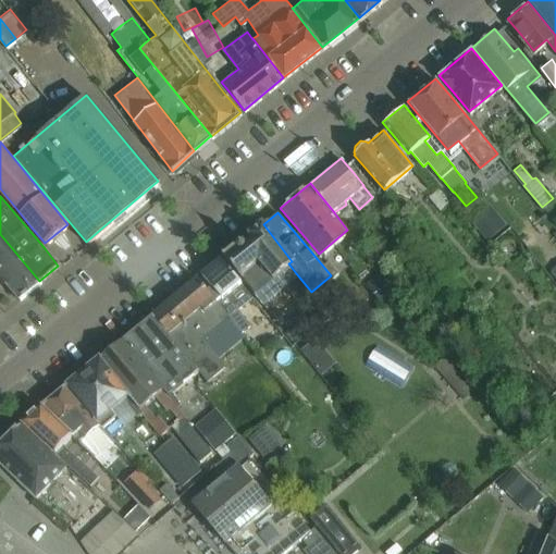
[(262,300),(281,285),(296,273),(288,263),(292,261),(263,224),(262,223),(222,255),(236,272),(254,292),(262,300)]
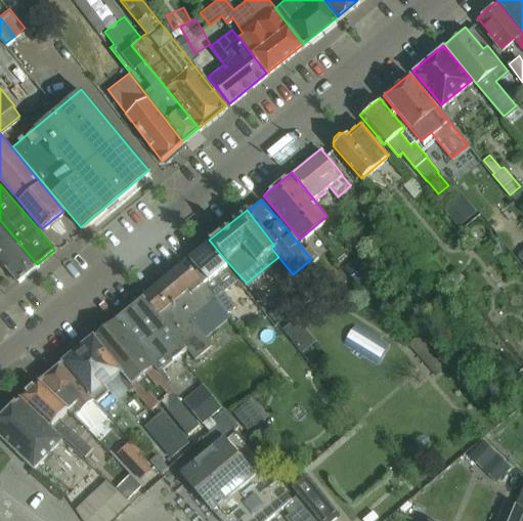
[(0,259),(17,280),(37,264),(0,220),(0,259)]
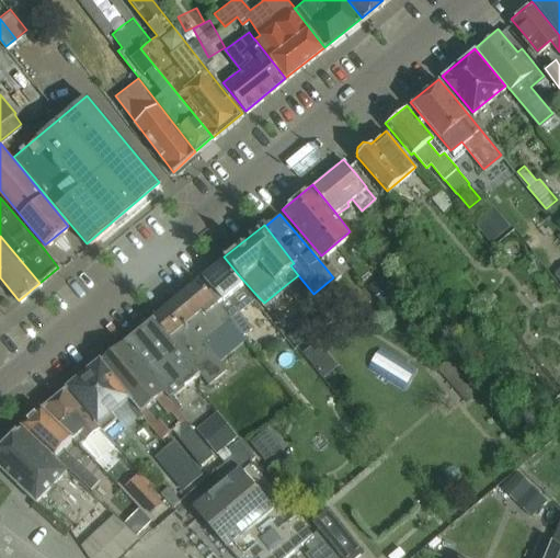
[(243,332),(252,326),(238,309),(251,299),(240,285),(242,284),(236,276),(221,259),(202,275),(212,287),(208,291),(243,332)]
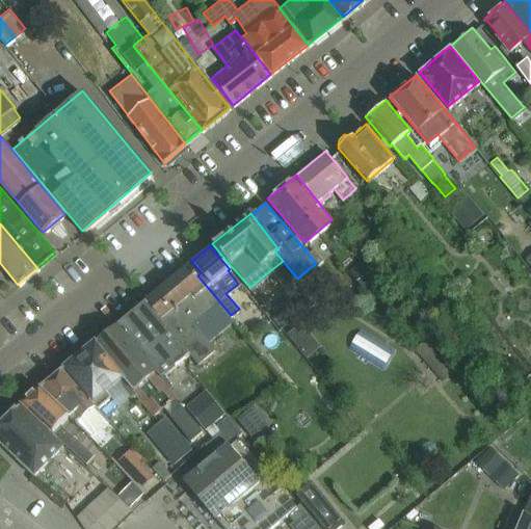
[(312,246),(307,252),(316,263),(321,258),(312,246)]
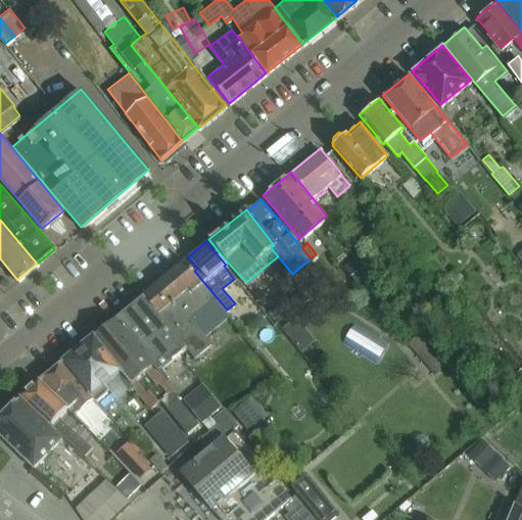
[(356,253),(342,264),(347,271),(358,284),(371,274),(361,261),(356,253)]
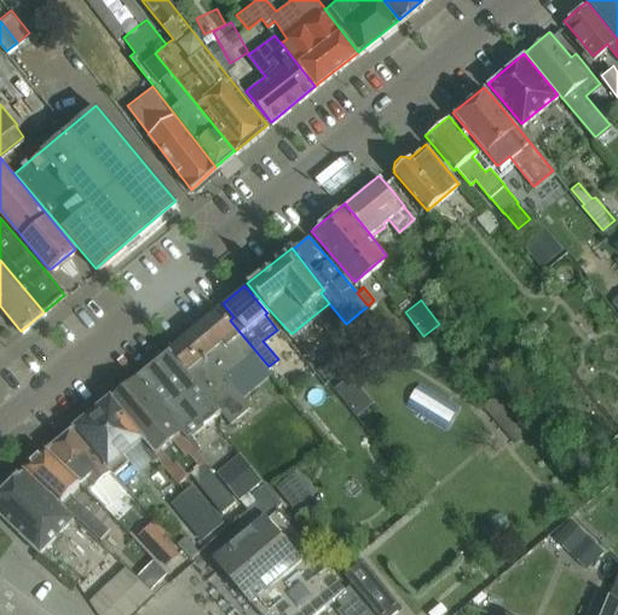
[(230,422),(248,406),(241,396),(271,372),(267,367),(269,366),(230,320),(219,307),(169,348),(211,399),(220,410),(230,422)]
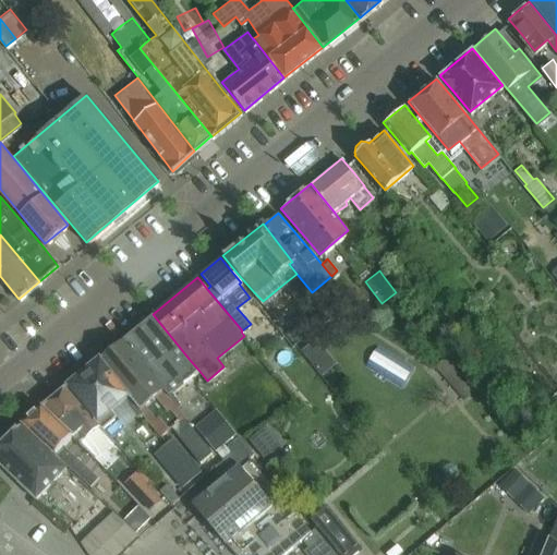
[(190,360),(153,314),(121,339),(167,396),(174,389),(198,370),(190,360)]
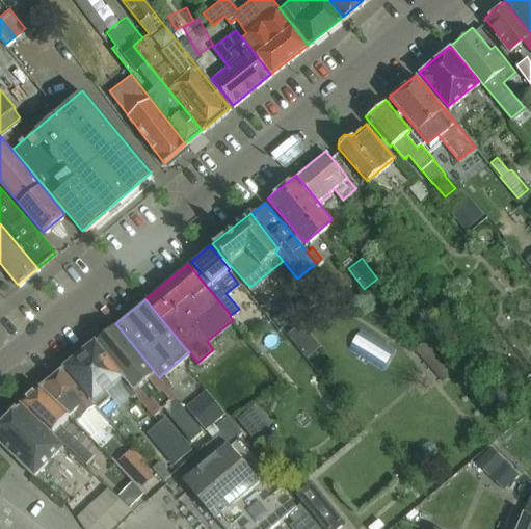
[(115,323),(95,341),(122,374),(125,372),(140,391),(135,394),(152,415),(162,405),(175,396),(159,377),(115,323)]
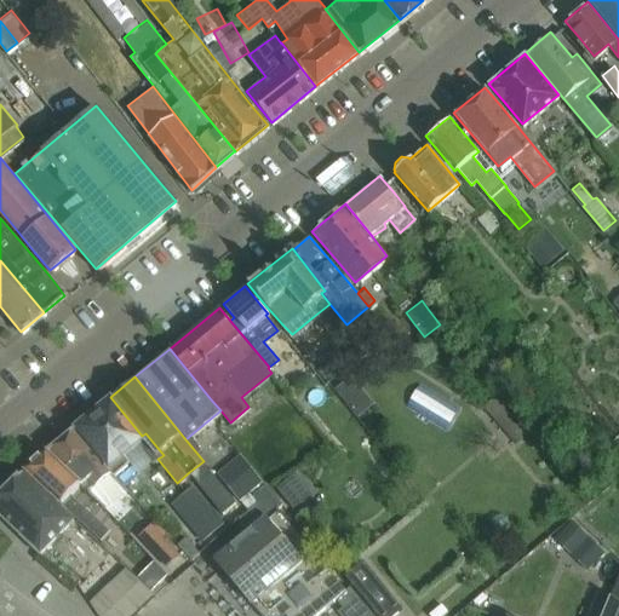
[(515,442),(526,431),(494,393),(482,404),(515,442)]
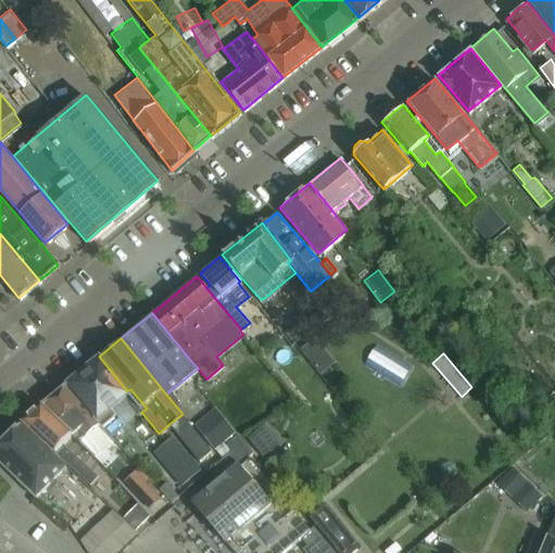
[(99,356),(67,382),(100,425),(115,414),(110,407),(122,399),(137,416),(141,412),(147,409),(130,389),(127,391),(99,356)]
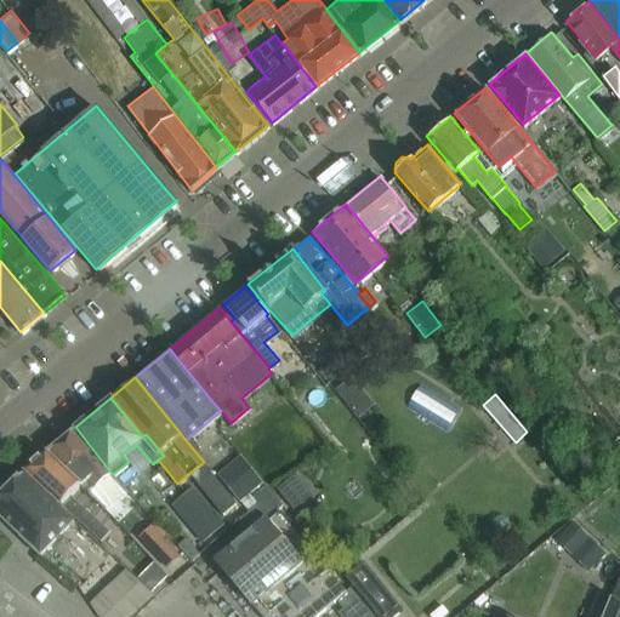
[(125,491),(112,474),(75,427),(45,451),(78,484),(80,481),(87,489),(104,507),(125,491)]
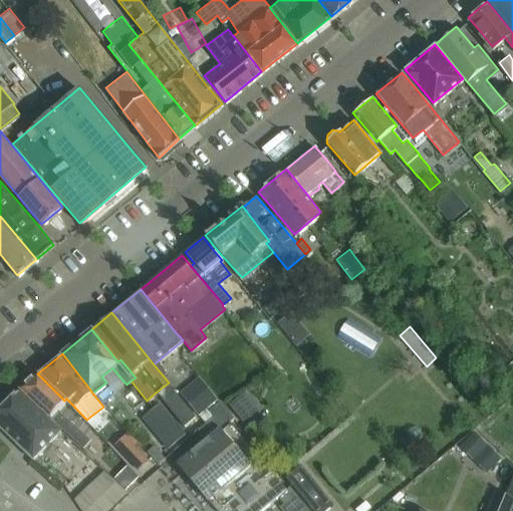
[(257,369),(242,387),(258,401),(273,385),(257,369)]
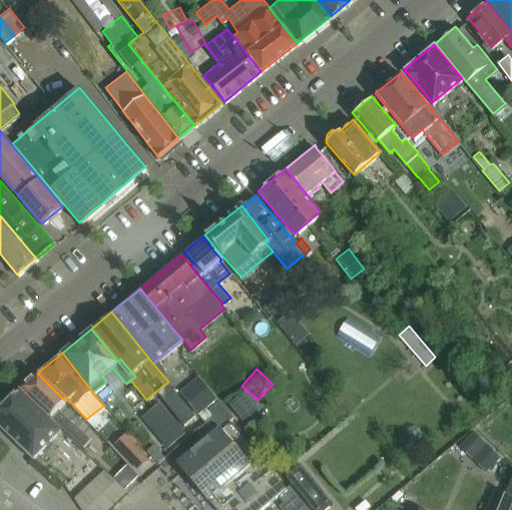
[(82,445),(88,439),(56,409),(64,400),(37,373),(20,388),(33,403),(82,445)]
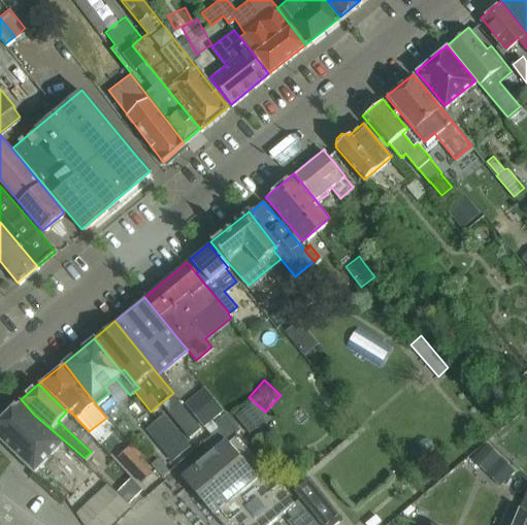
[(188,436),(200,426),(173,393),(161,402),(188,436)]
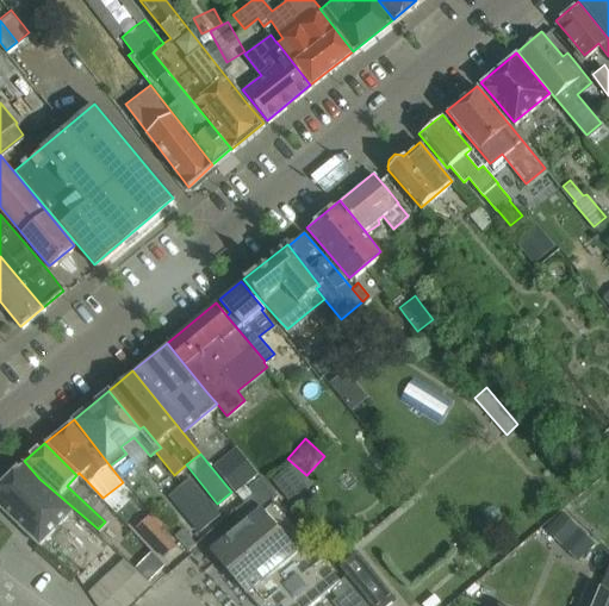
[(250,464),(246,458),(223,476),(234,491),(256,472),(250,464)]
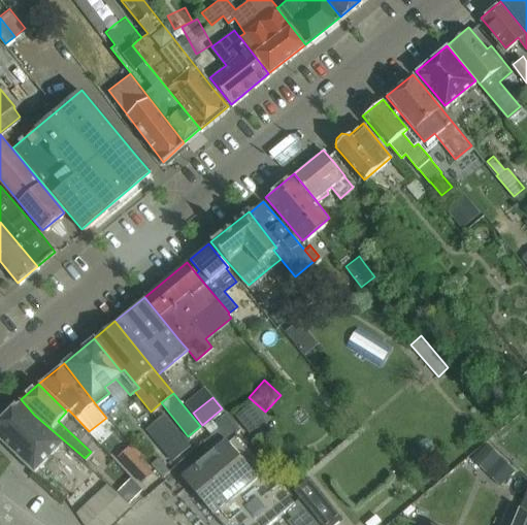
[(0,438),(32,470),(46,456),(61,441),(33,417),(19,401),(0,419),(0,438)]
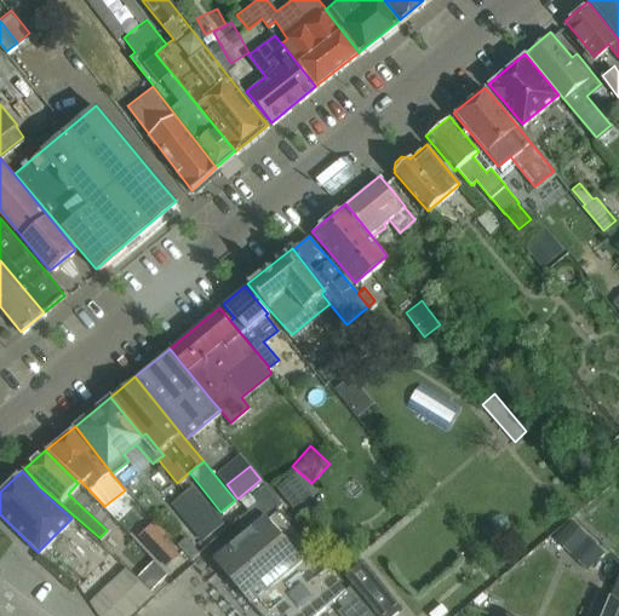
[(309,491),(292,471),(274,485),(291,506),(309,491)]
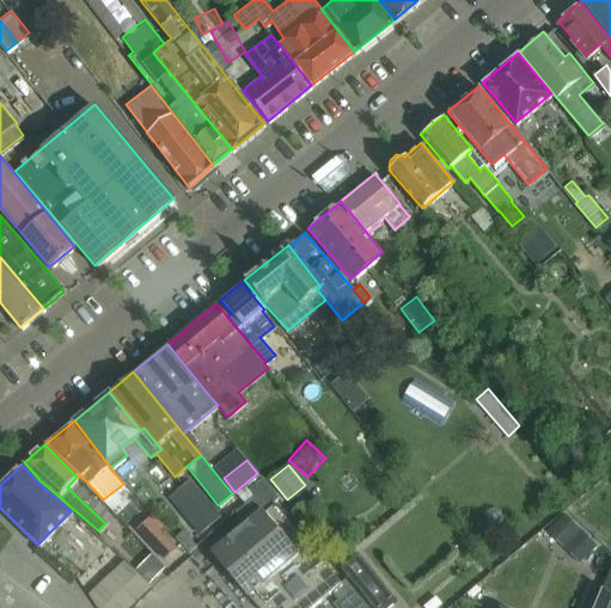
[(212,538),(211,539),(212,540),(219,534),(224,540),(212,551),(258,607),(263,607),(266,607),(267,607),(306,607),(330,589),(338,582),(273,502),(277,496),(261,476),(249,485),(248,486),(254,495),(238,507),(234,510),(238,516),(212,538)]
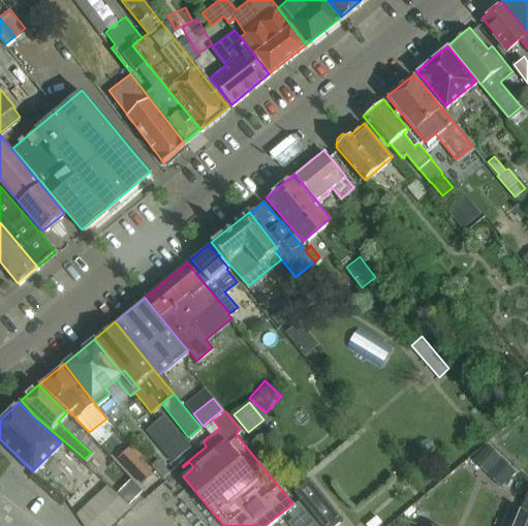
[(187,445),(173,428),(157,440),(172,459),(180,453),(187,445)]
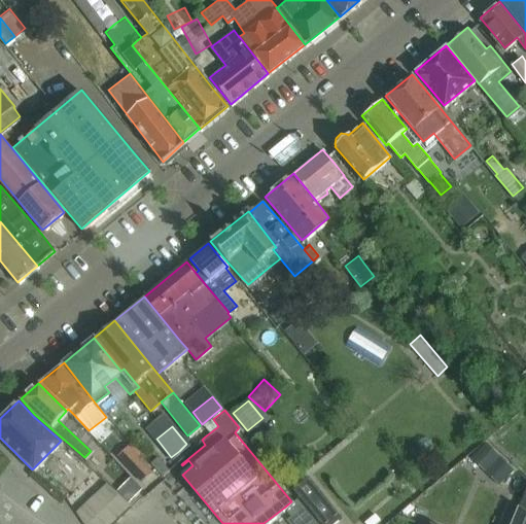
[(269,461),(280,452),(261,429),(249,439),(269,461)]
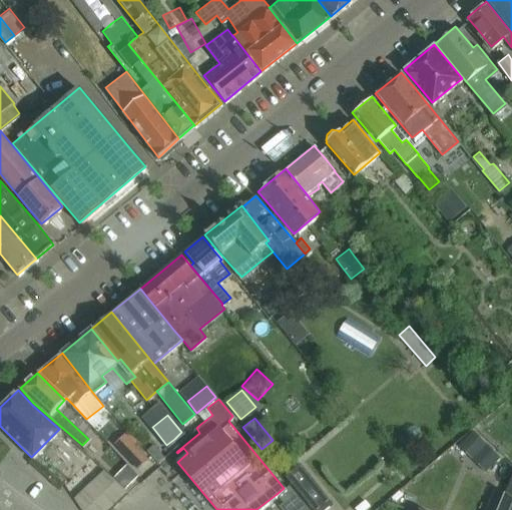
[(135,468),(146,458),(123,433),(112,443),(135,468)]
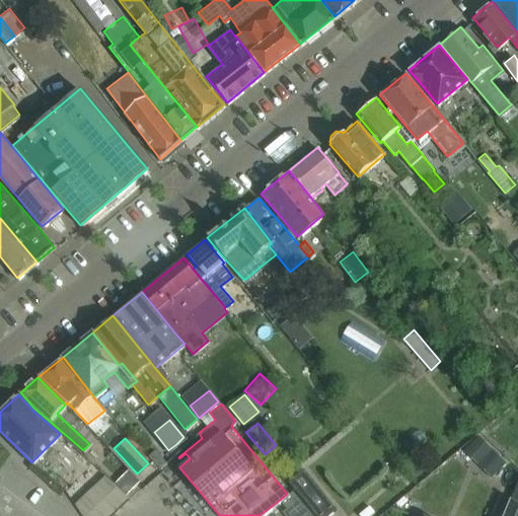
[(319,515),(327,515),(339,507),(307,471),(292,485),(319,515)]
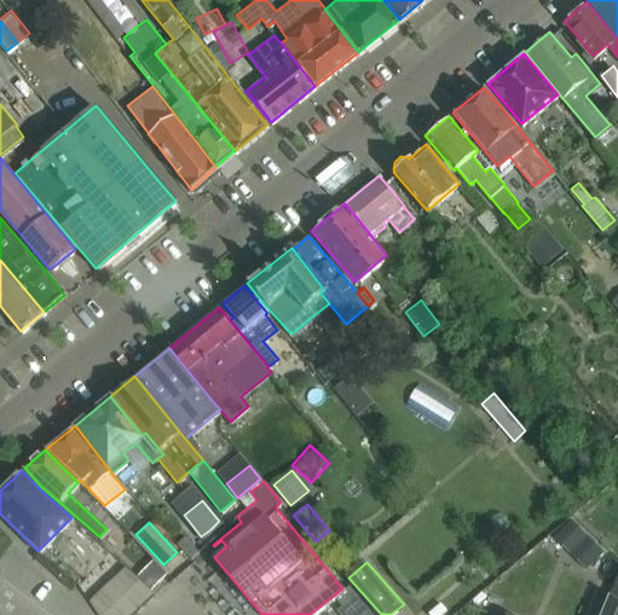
[(105,582),(117,596),(98,614),(130,614),(136,610),(134,609),(152,593),(123,566),(105,582)]
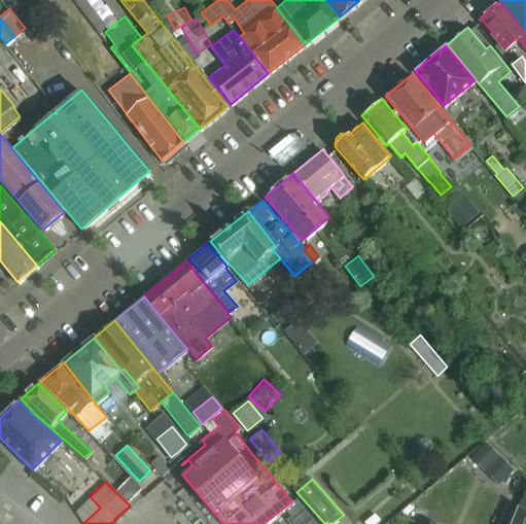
[(525,511),(520,523),(525,523),(525,483),(517,507),(525,511)]
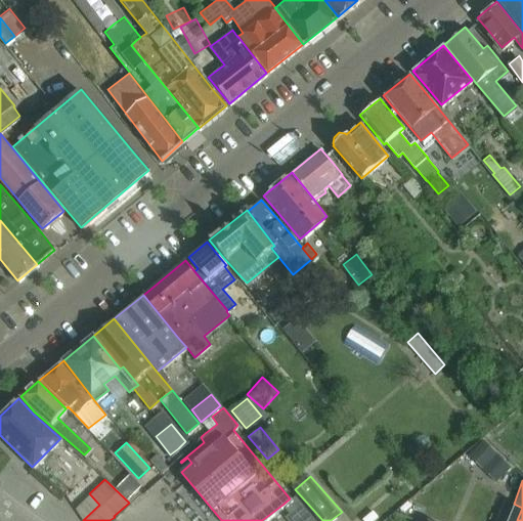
[(290,498),(282,505),(288,512),(284,515),(288,520),(294,520),(308,510),(295,494),(290,498)]
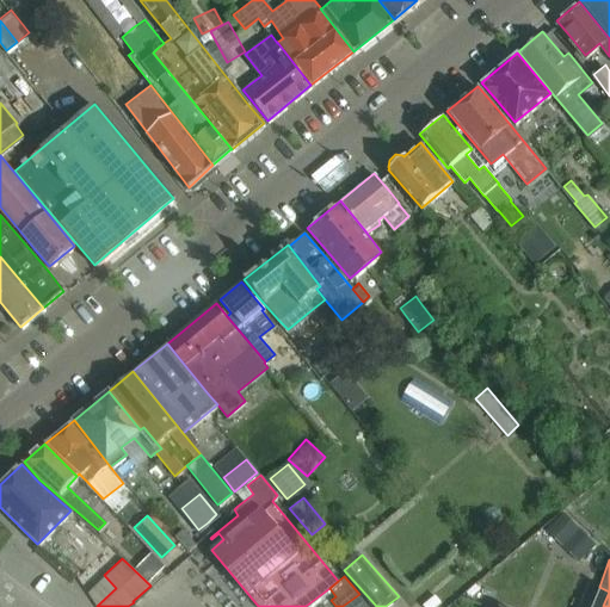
[(589,583),(578,606),(603,606),(609,592),(599,587),(589,583)]
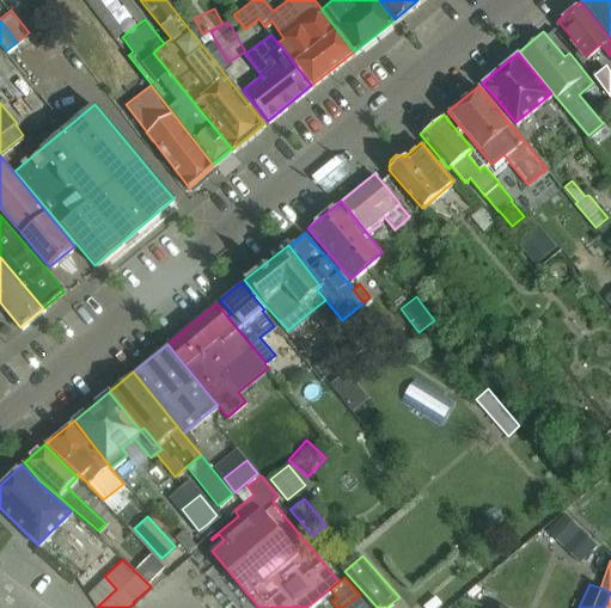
[(360,595),(343,607),(364,607),(367,605),(361,596),(360,595)]
